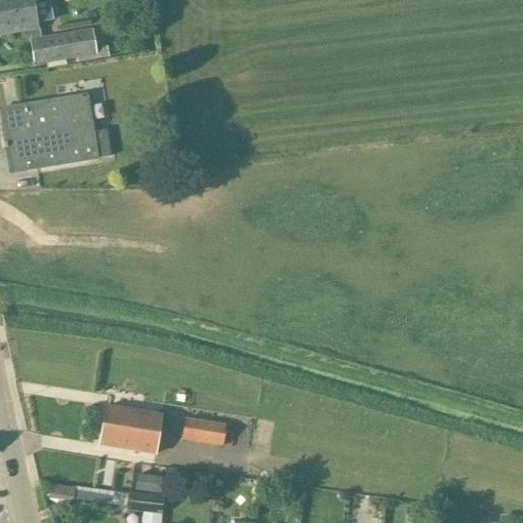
[(0,0),(0,33),(38,27),(33,0),(0,0)]
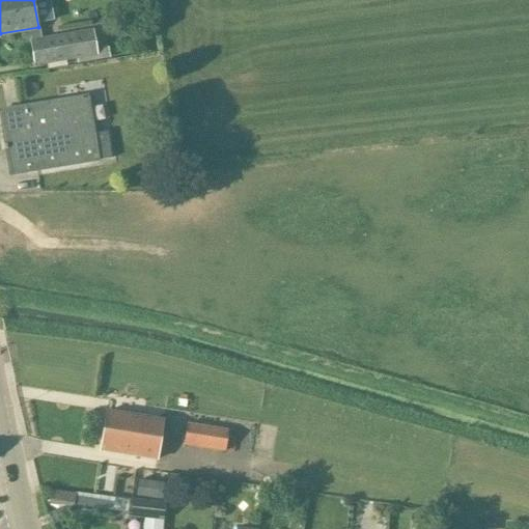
[(95,31),(33,40),(37,65),(100,55),(95,31)]
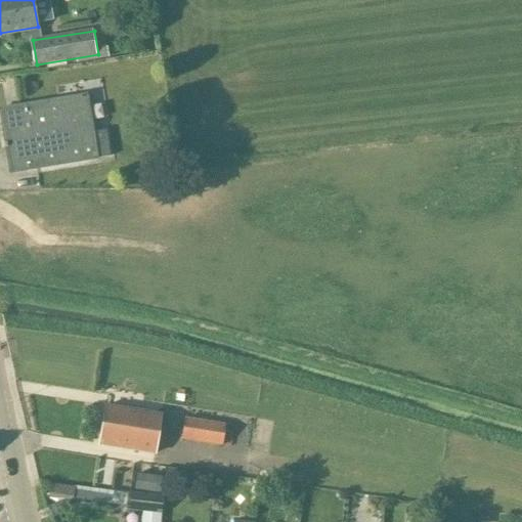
[(94,128),(89,92),(1,106),(11,171),(99,157),(98,153),(111,150),(106,126),(94,128)]
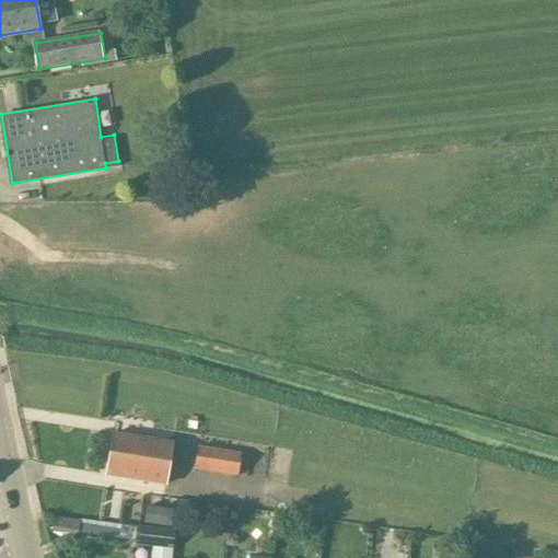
[(167,484),(174,441),(114,431),(107,474),(167,484)]
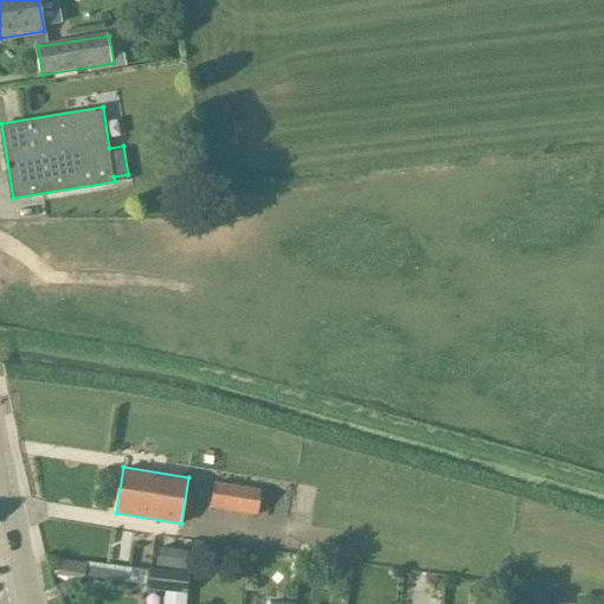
[(259,514),(263,489),(216,481),(212,506),(259,514)]
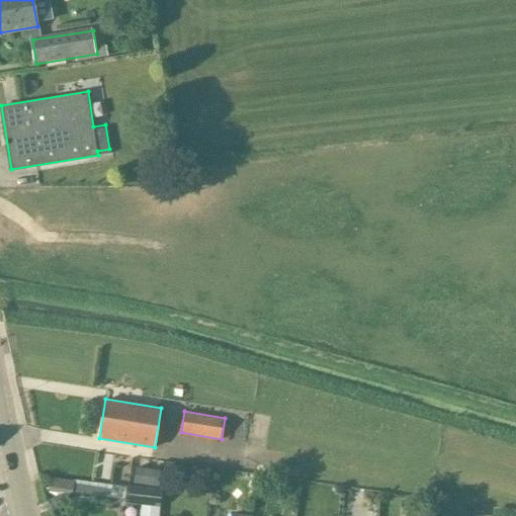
[(160,487),(163,469),(137,465),(135,483),(160,487)]
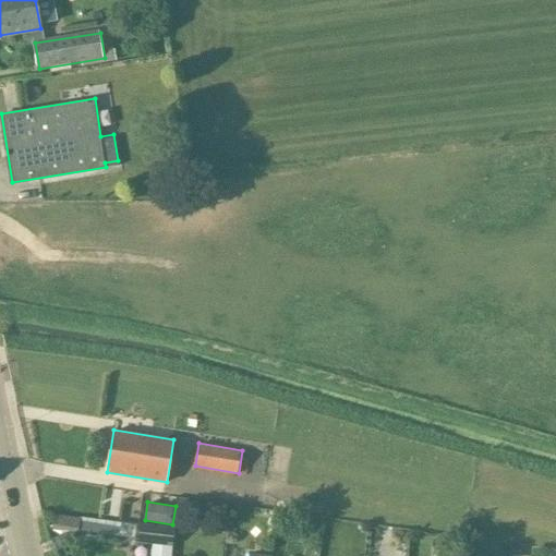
[(82,527),(82,514),(51,514),(51,527),(82,527)]
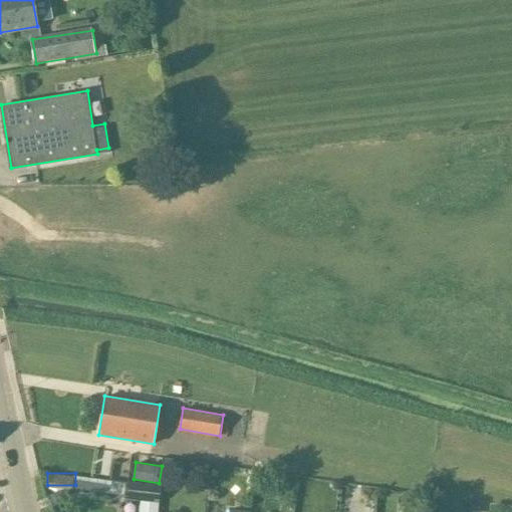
[(160,503),(163,484),(130,481),(128,499),(160,503)]
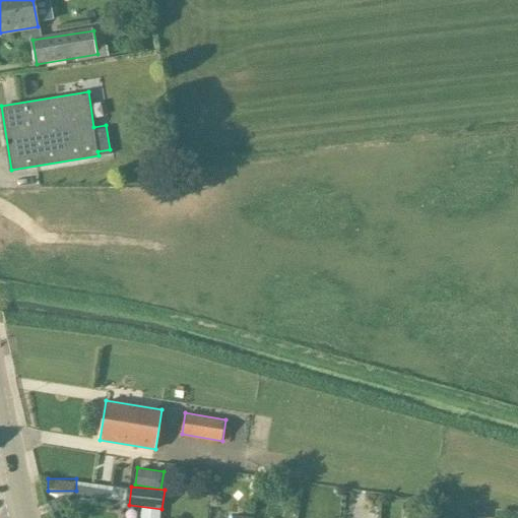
[(481,517),(486,515),(487,510),(474,509),(473,517),(481,517)]
